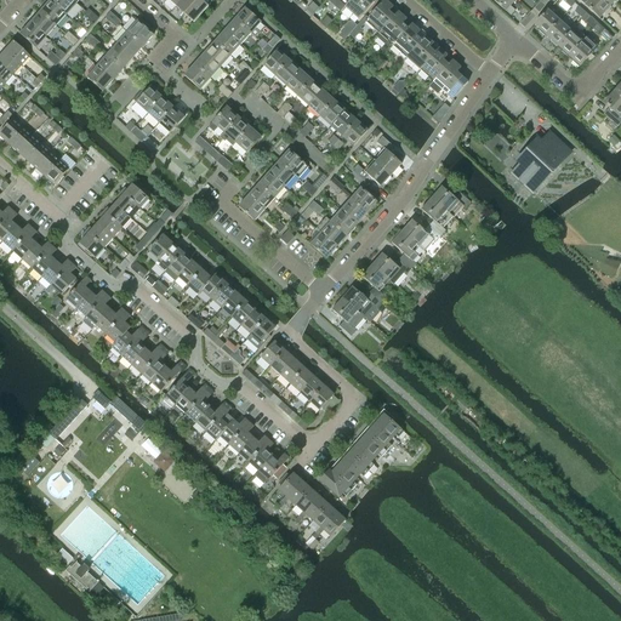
[(40,11),(57,26),(67,15),(51,0),(40,11)]
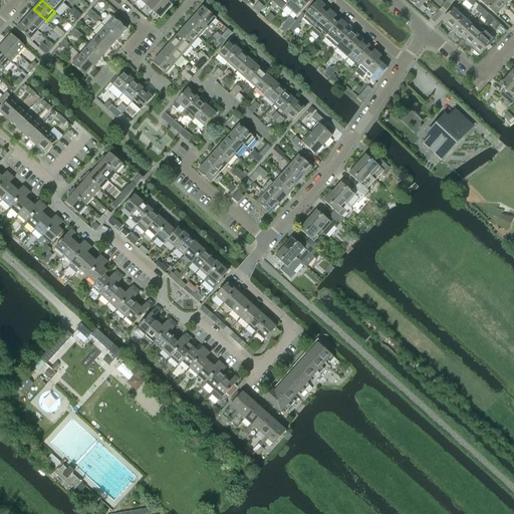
[(41,0),(42,0),(55,12),(63,3),(60,0),(41,0)]
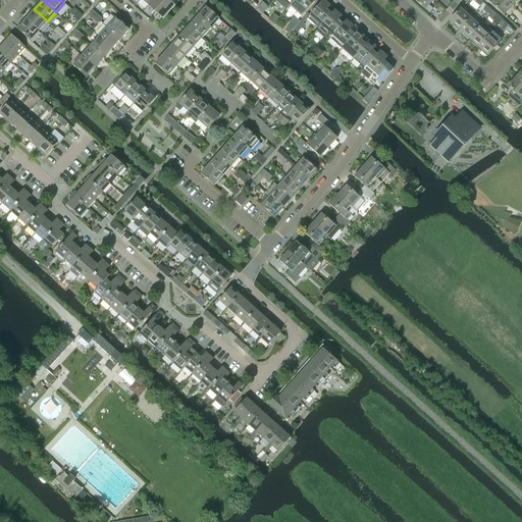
[(154,0),(149,6),(155,12),(166,0),(154,0)]
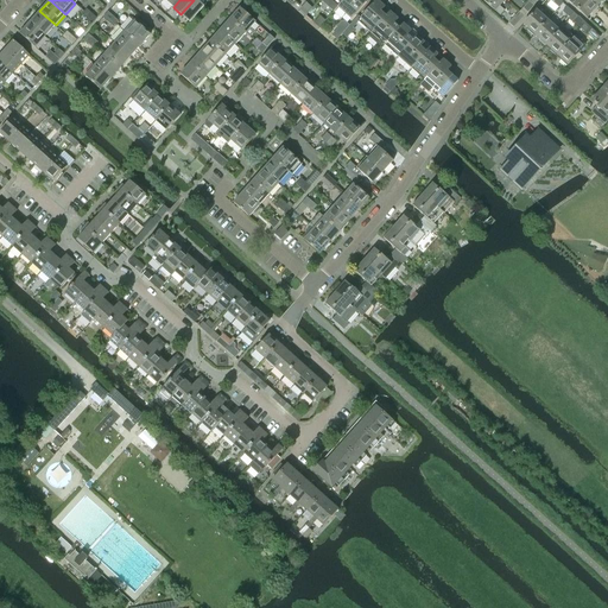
[(196,0),(194,0),(181,14),(190,23),(204,7),(196,0)]
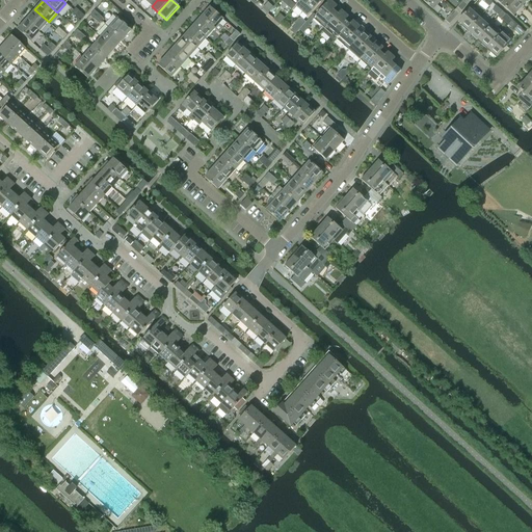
[(300,0),(296,6),(308,17),(320,2),(317,0),(300,0)]
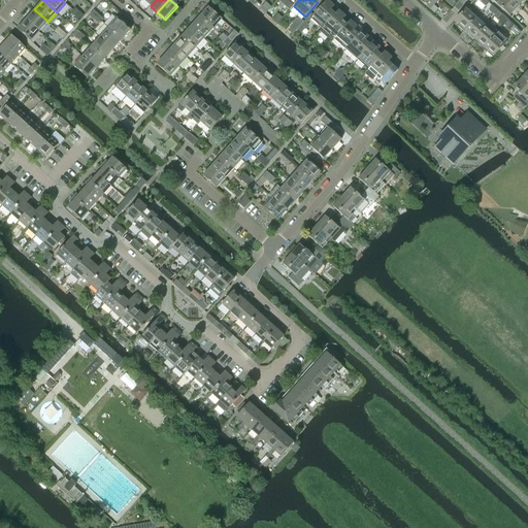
[(326,0),(310,19),(322,29),(335,14),(330,10),(333,7),(326,0)]
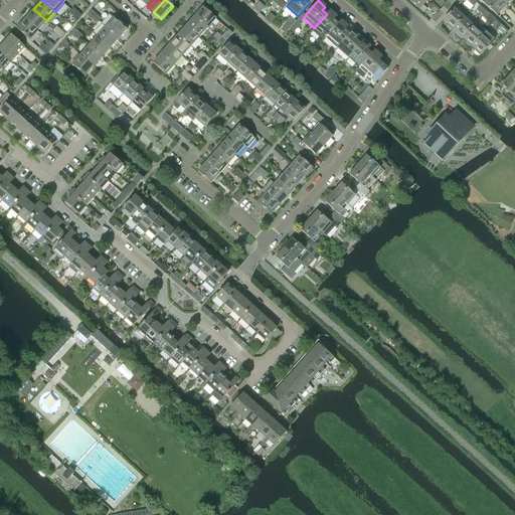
[(427,0),(426,0),(407,0),(419,10),(427,0)]
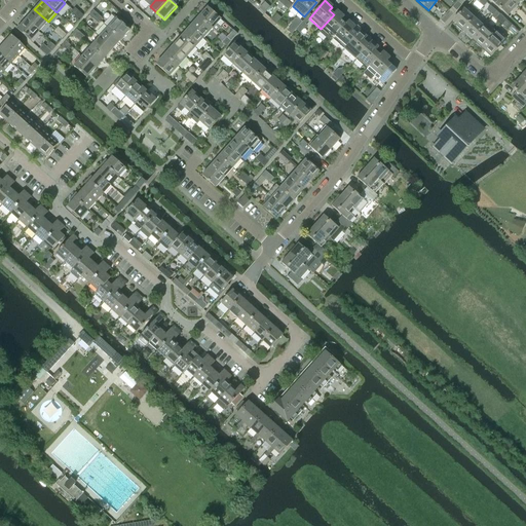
[(491,0),(491,1),(508,16),(512,11),(513,13),(518,7),(510,0),(491,0)]
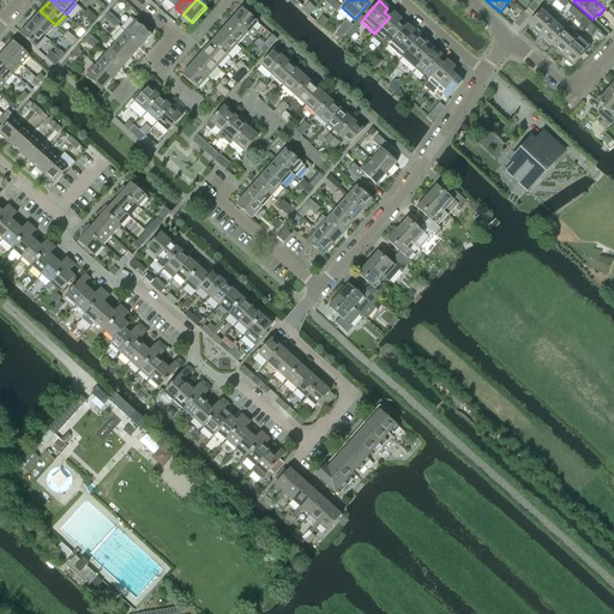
[(539,6),(534,2),(528,10),(533,13),(539,6)]
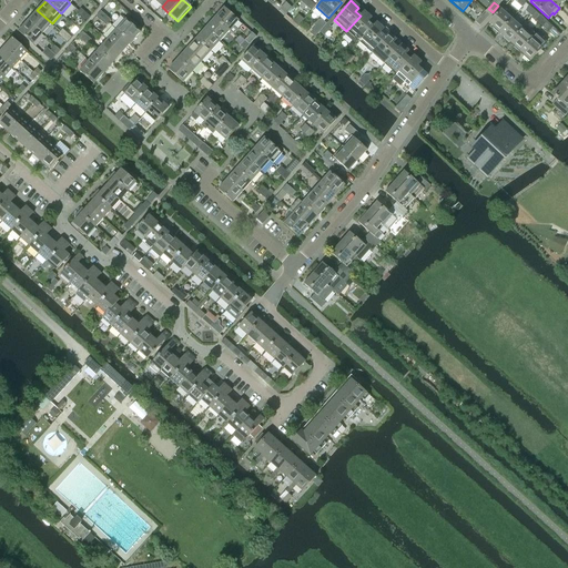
[(536,13),(529,7),(526,11),(533,18),(536,13)]
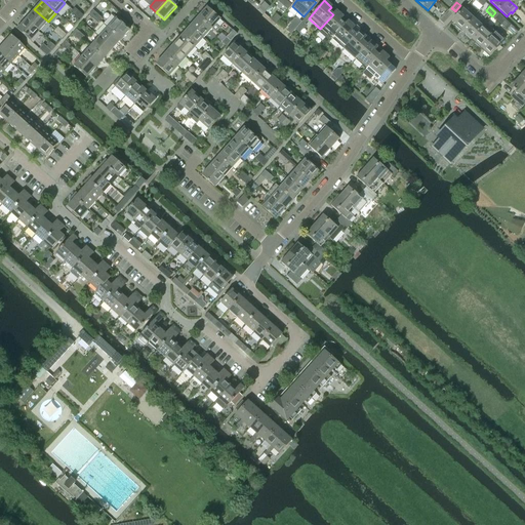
[(71,12),(70,13),(74,16),(75,16),(79,11),(75,7),(72,10),(71,12)]
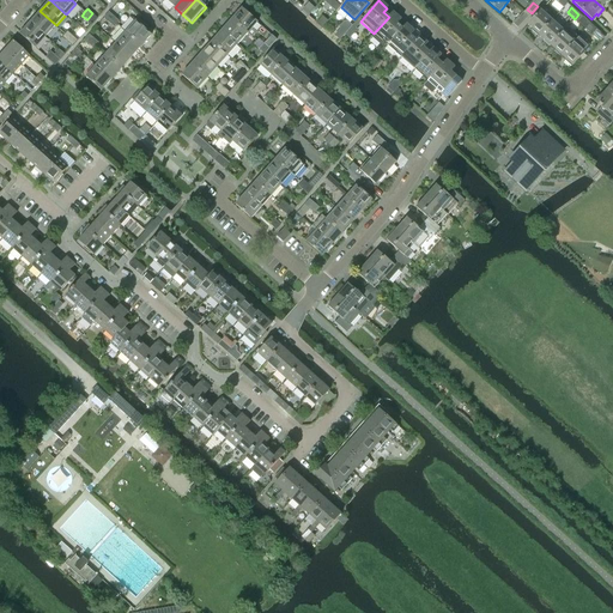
[(248,34),(247,34),(252,38),(256,32),(252,29),(258,23),(242,8),(232,19),(248,34)]
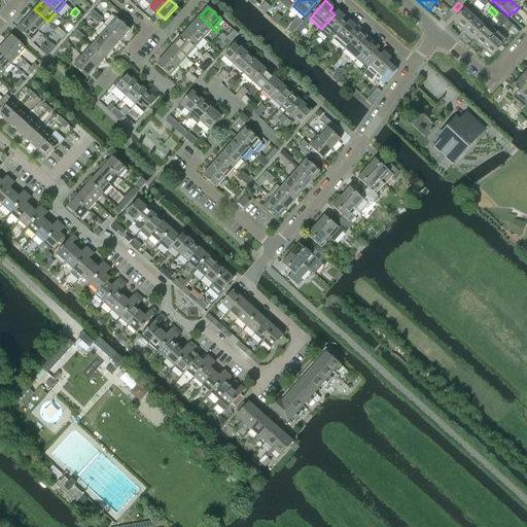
[(26,20),(39,31),(48,22),(34,9),(26,20)]
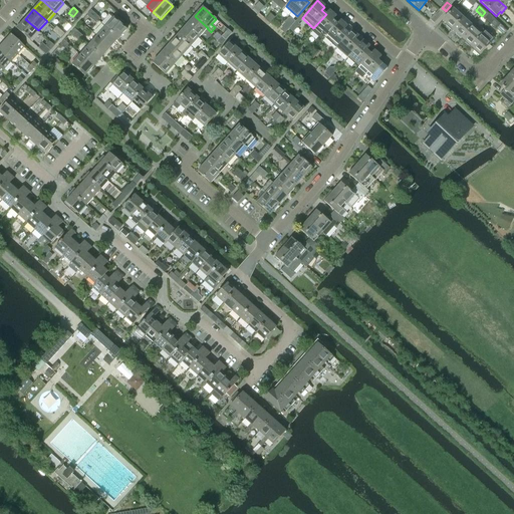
[(90,10),(86,15),(87,15),(91,18),(95,13),(91,10),(91,9),(90,10)]
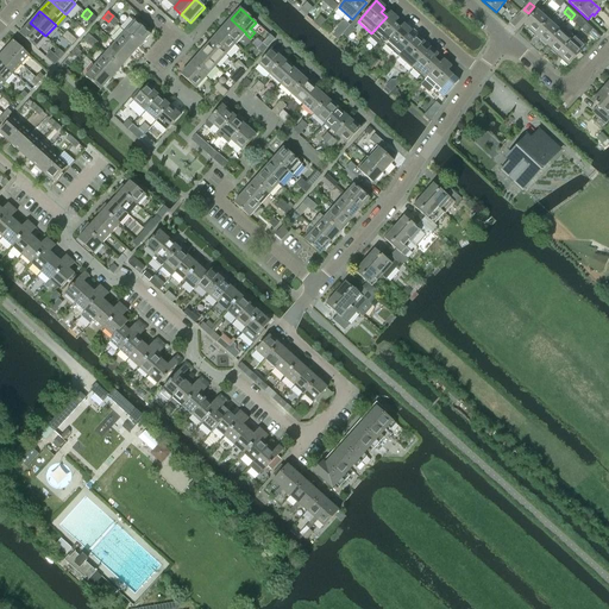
[(371,33),(368,37),(382,49),(384,45),(400,29),(394,24),(399,19),(390,12),(387,17),(371,33)]
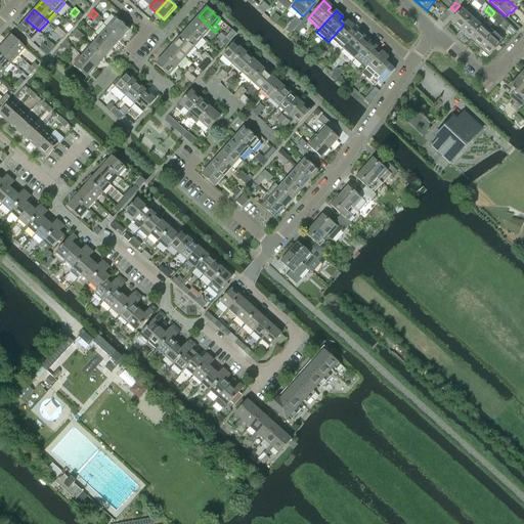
[(460,32),(461,31),(471,18),(462,10),(451,22),(455,26),(454,27),(460,32)]
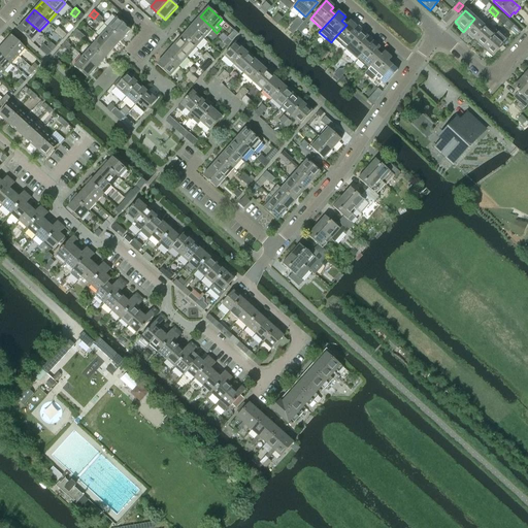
[(75,17),(74,17),(79,21),(84,15),(79,11),(75,17)]
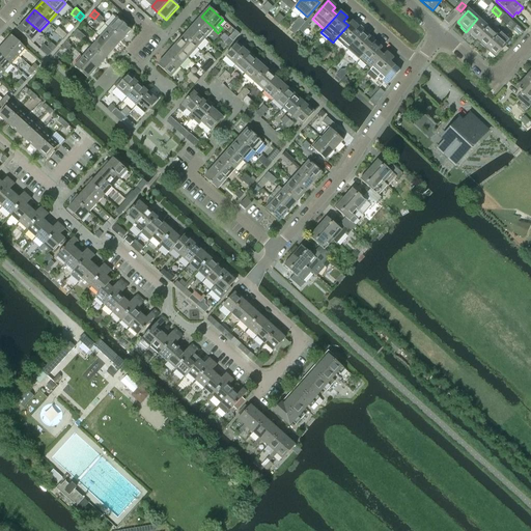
[(457,16),(453,11),(444,21),(449,25),(457,16)]
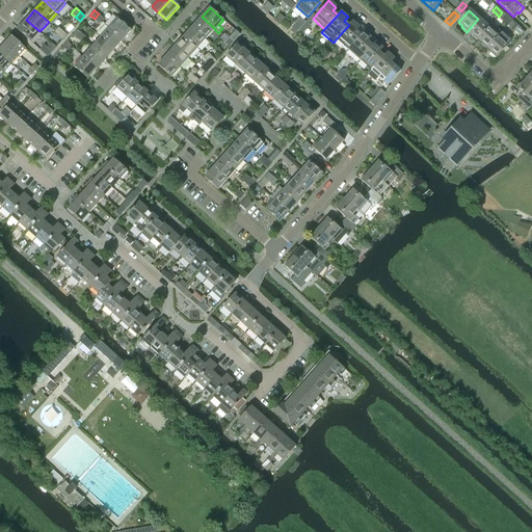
[(99,14),(95,19),(99,24),(104,18),(99,14)]
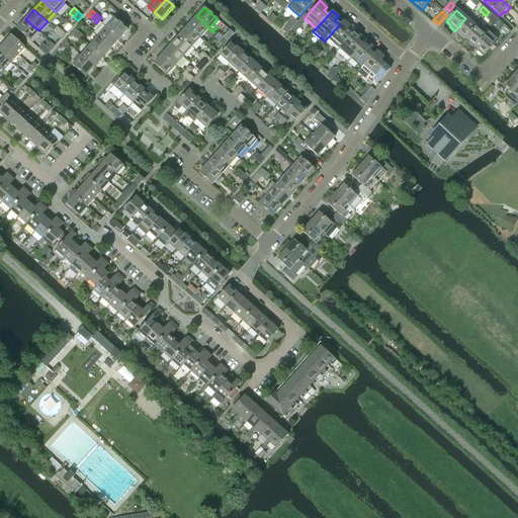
[(489,19),(495,24),(499,20),(493,14),(489,19)]
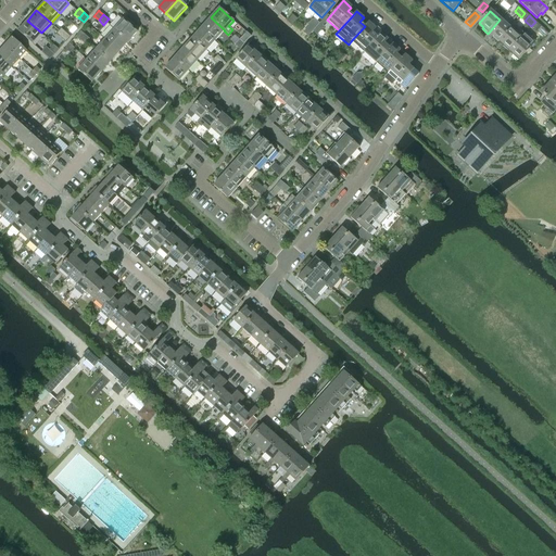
[(201,28),(215,40),(224,30),(225,30),(211,17),(201,28)]
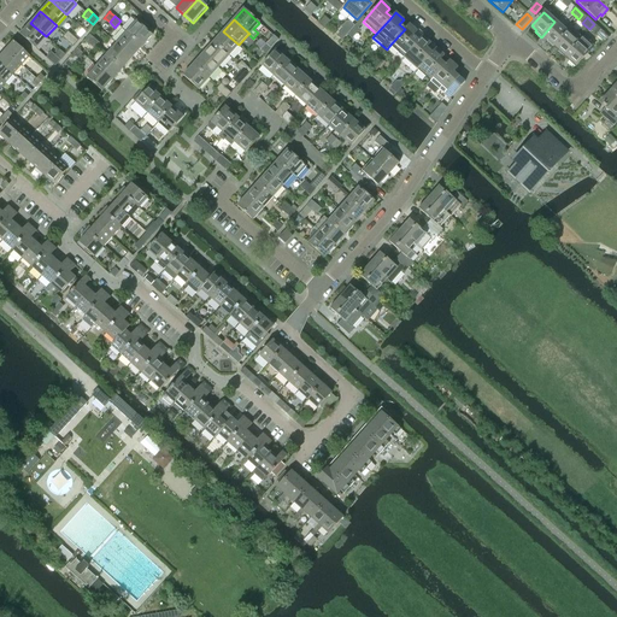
[(127,33),(142,47),(153,36),(137,22),(127,33)]
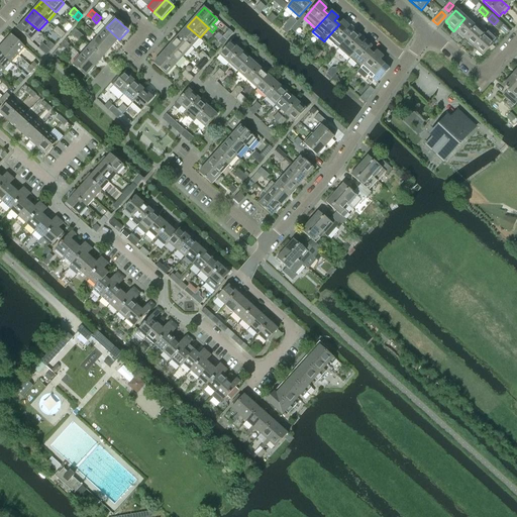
[(464,18),(454,30),(458,33),(457,35),(463,39),(464,38),(475,27),(464,18)]
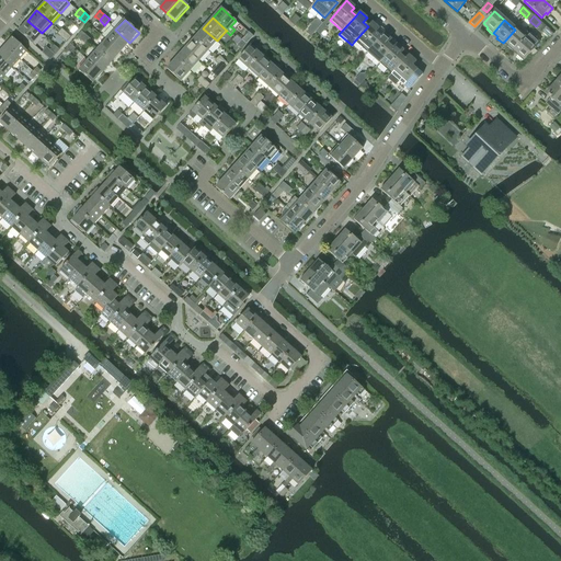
[(19,31),(33,44),(42,33),(27,21),(19,31)]
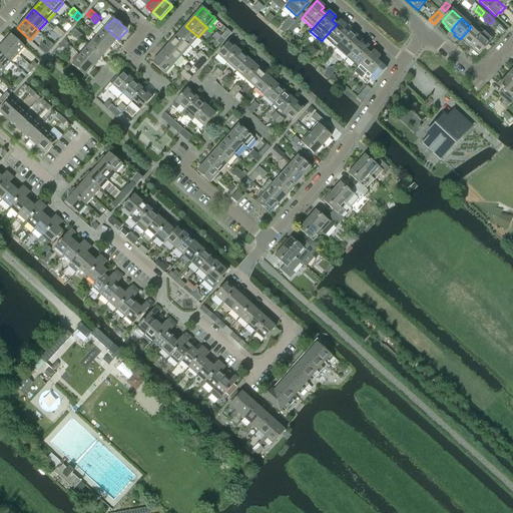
[(324,38),(336,48),(348,34),(344,30),(347,27),(340,20),(337,24),(324,38)]
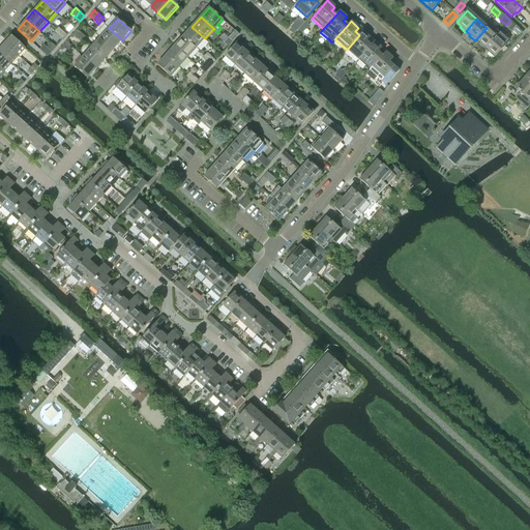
[(510,21),(506,25),(516,34),(519,36),(523,32),(520,29),(510,21)]
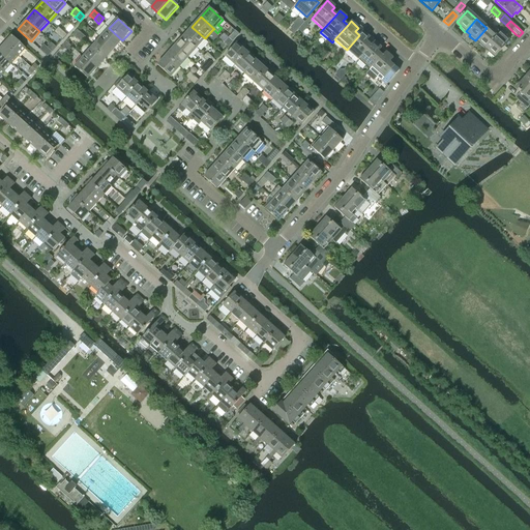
[(183,36),(197,48),(205,38),(192,27),(183,36)]
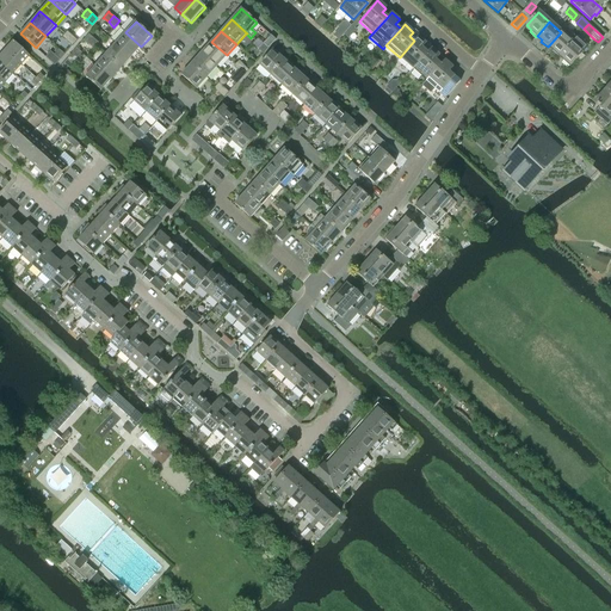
[(116,43),(131,57),(141,47),(125,32),(116,43)]
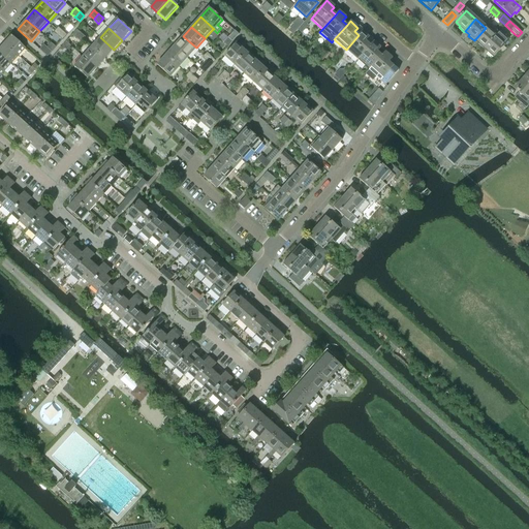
[(486,28),(475,39),(479,43),(478,44),(484,49),(485,48),(495,36),(486,28)]
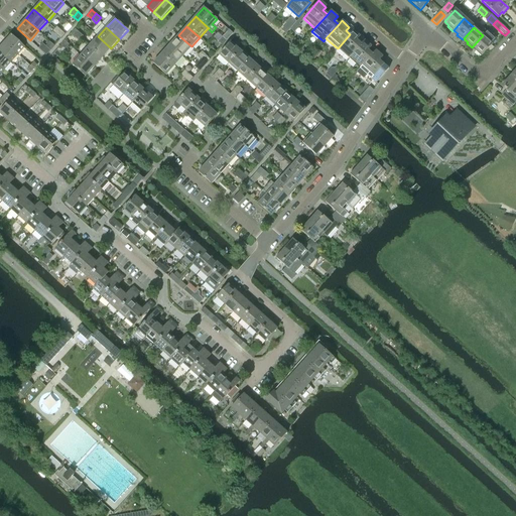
[(76,28),(71,33),(75,37),(79,32),(76,28)]
